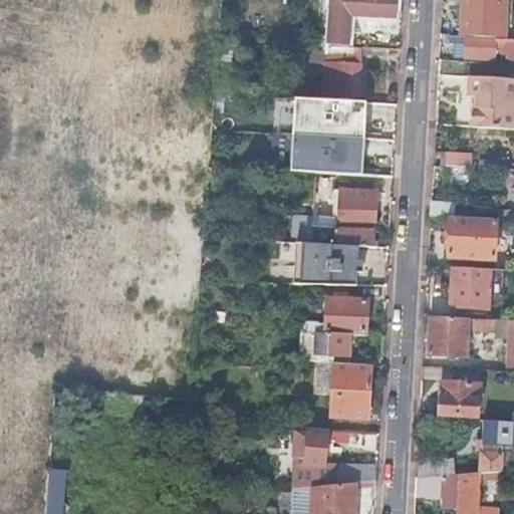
[(330,0),(329,14),(332,14),(330,44),(348,45),(350,15),(401,18),(402,7),(402,0),(330,0)]
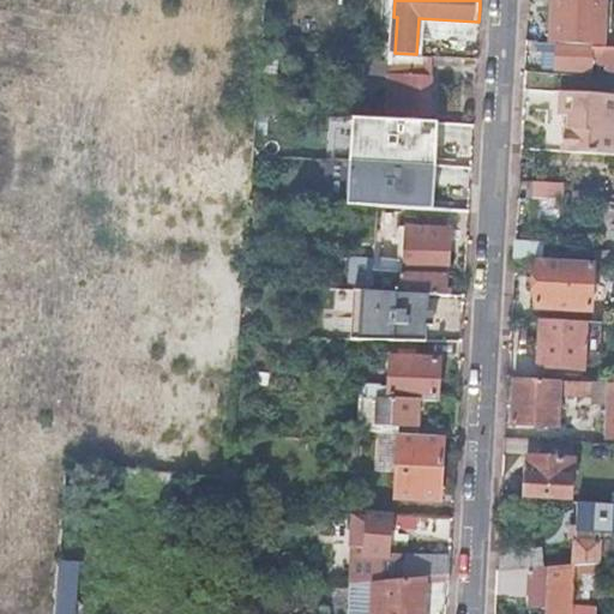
[(548,43),(603,47),(605,0),(551,0),(549,17),(548,43)]
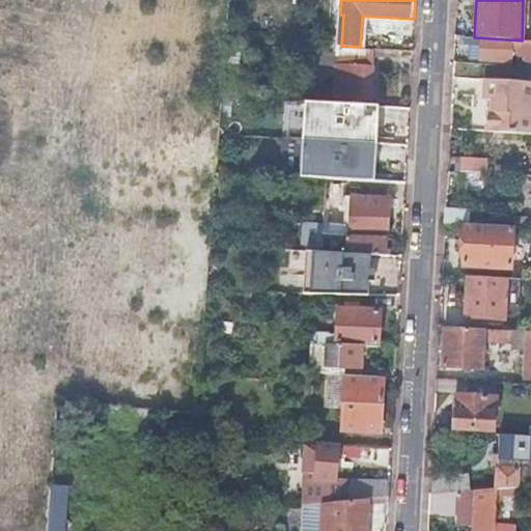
[(530,64),(530,40),(522,40),(474,37),(465,37),(464,47),(471,47),(479,48),(478,59),(509,61),(509,55),(521,56),(521,64),(530,64)]
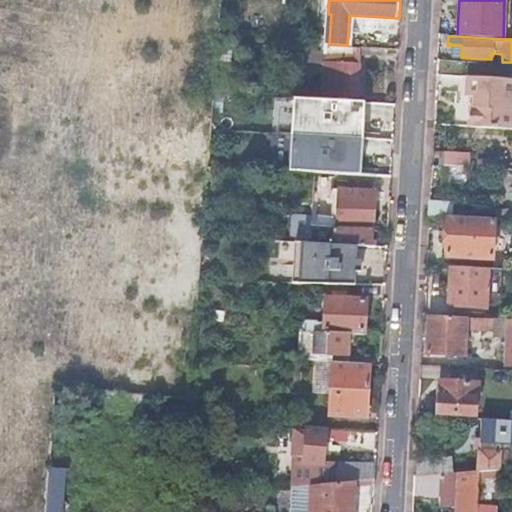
[(327,88),(322,88),(321,100),(358,103),(359,95),(354,92),(356,70),(357,48),(330,47),(327,88)]
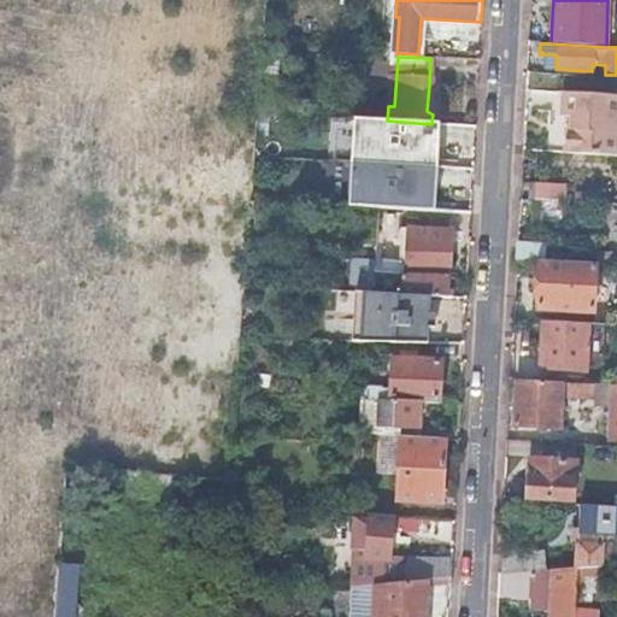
[(564,153),(616,156),(616,135),(616,94),(562,92),(560,104),(560,117),(573,117),(573,129),(565,129),(564,153)]
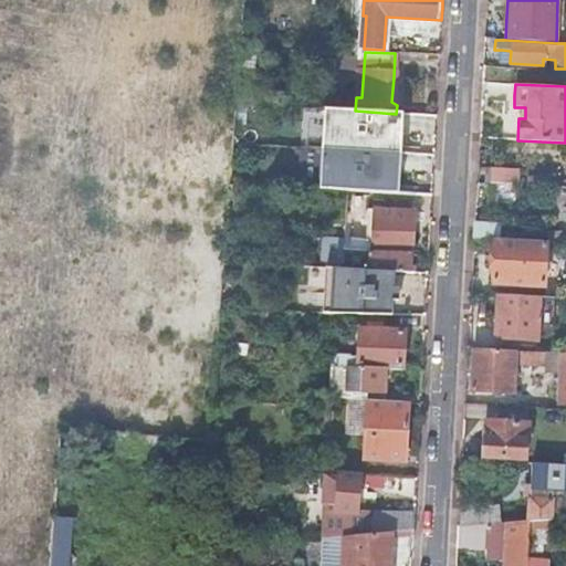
[(320,190),(398,195),(404,115),(396,114),(355,111),(324,111),(320,190)]
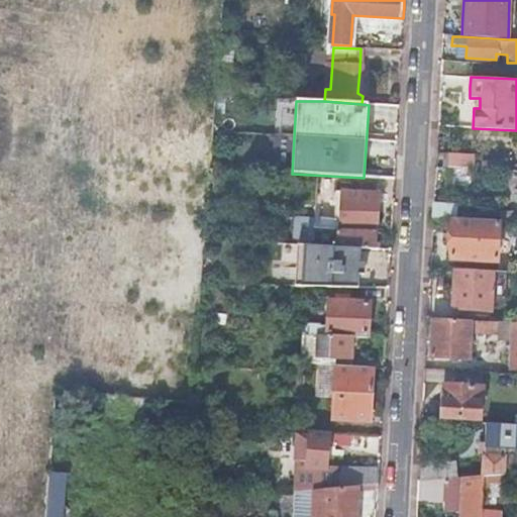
[(444,168),(471,170),(472,154),(445,152),(444,168)]
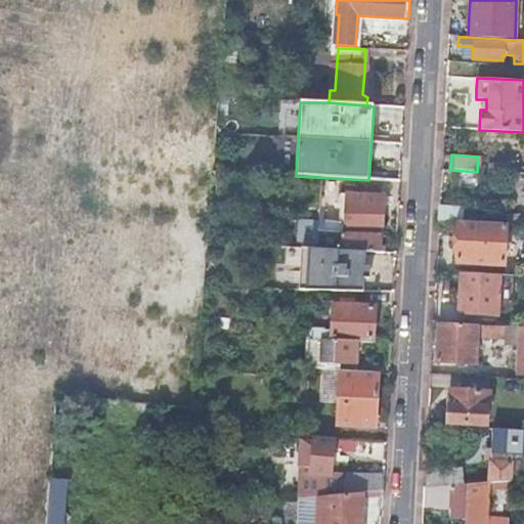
[(321,195),(319,221),(318,231),(342,232),(382,234),(383,207),(383,195),(357,193),(349,193),(347,222),(330,221),(330,197),(321,195)]
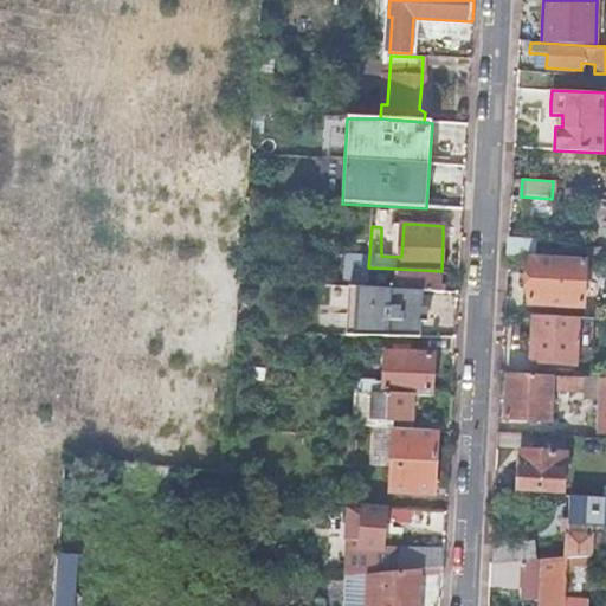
[(586,259),(594,259),(595,247),(584,246),(582,252),(532,250),(532,239),(520,238),(508,238),(508,256),(529,257),(586,259)]
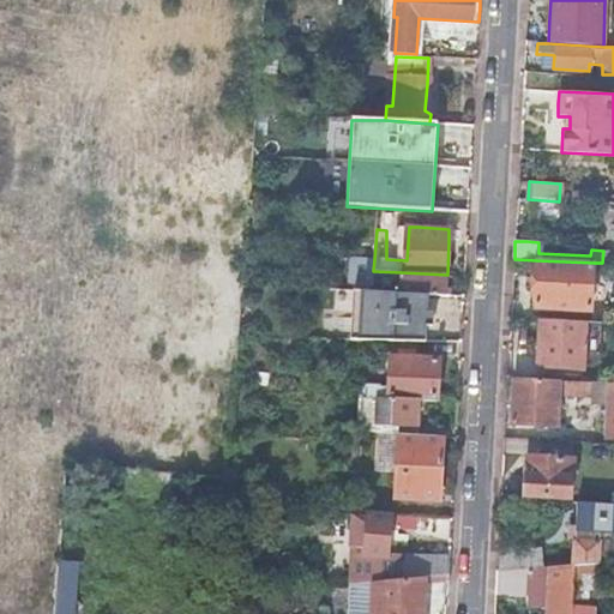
[(428,295),(446,295),(445,289),(447,275),(401,272),(373,271),(374,259),(351,257),(349,290),(354,290),(428,295)]
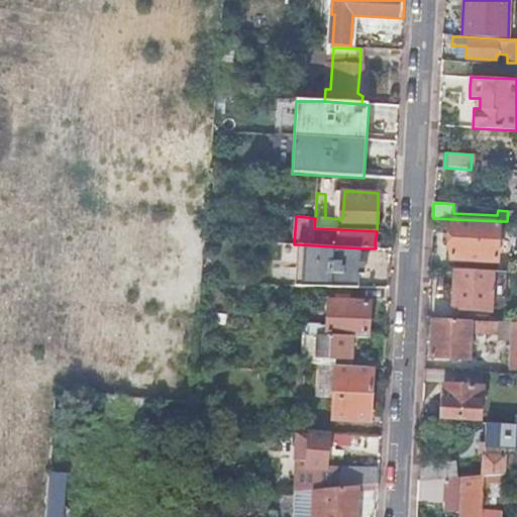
[(500,221),(451,219),(449,238),(448,257),(497,261),(500,221)]
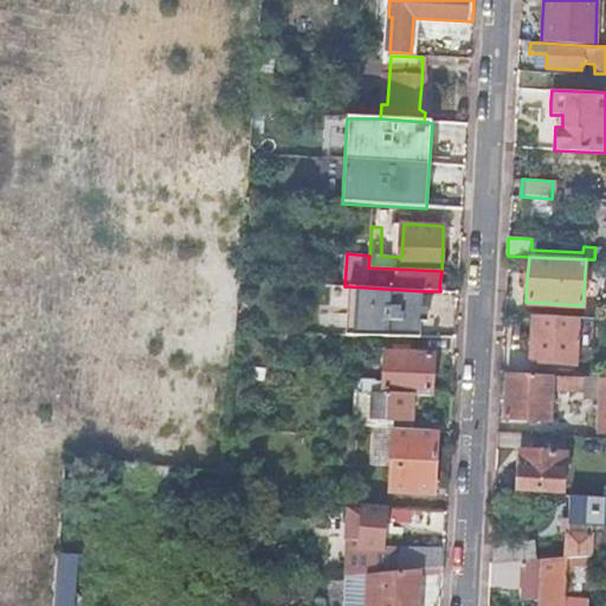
[(423,291),(349,287),(346,335),(362,336),(420,337),(421,321),(427,322),(427,316),(427,309),(421,308),(423,291)]
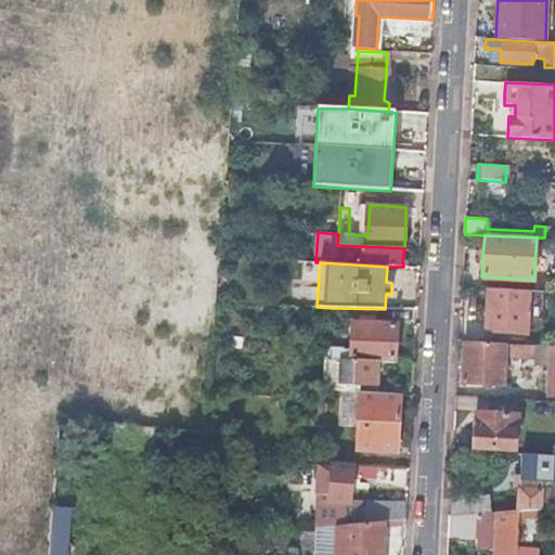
[(526,334),(529,291),(488,288),(488,310),(487,332),(526,334)]
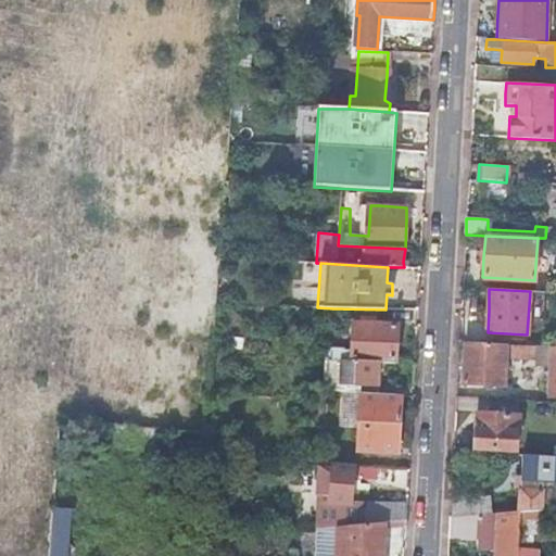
[(379,363),(395,363),(396,344),(397,325),(367,323),(367,318),(361,317),(361,323),(354,323),(353,350),(344,349),(344,348),(329,346),(329,359),(343,361),(352,361),(379,363)]
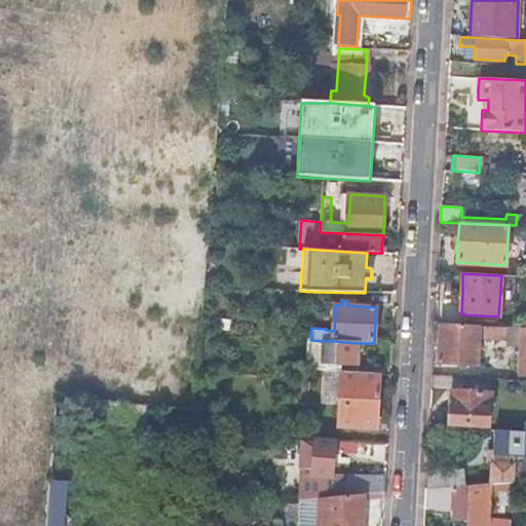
[(509,351),(510,328),(440,324),(439,343),(438,363),(478,365),(479,349),(509,351)]
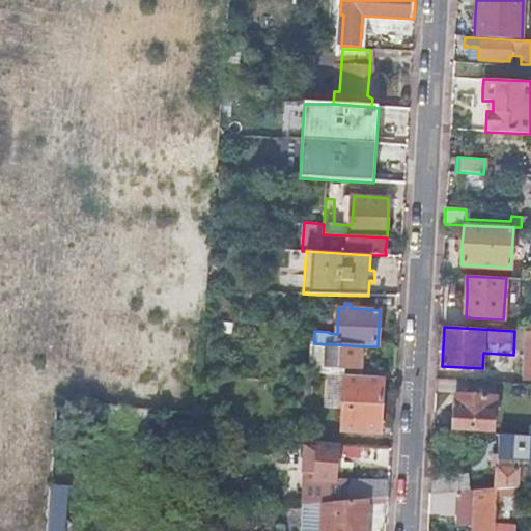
[(328,344),(314,343),(312,364),(311,372),(344,374),(345,368),(361,369),(362,358),(362,346),(336,344),(328,344)]
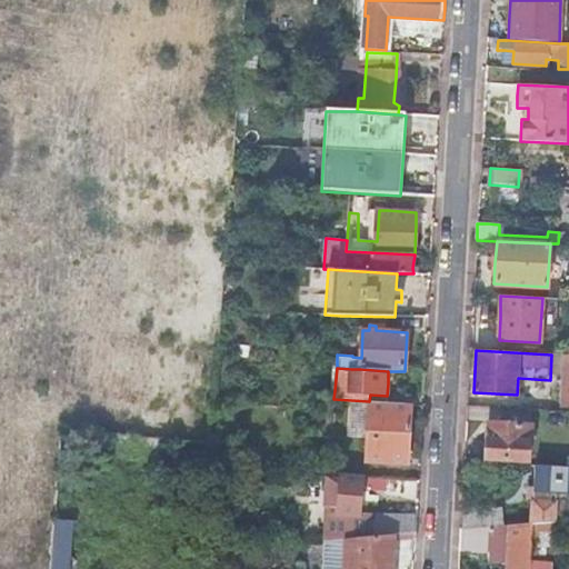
[(410,435),(412,403),(370,401),(366,461),(408,465),(410,435)]
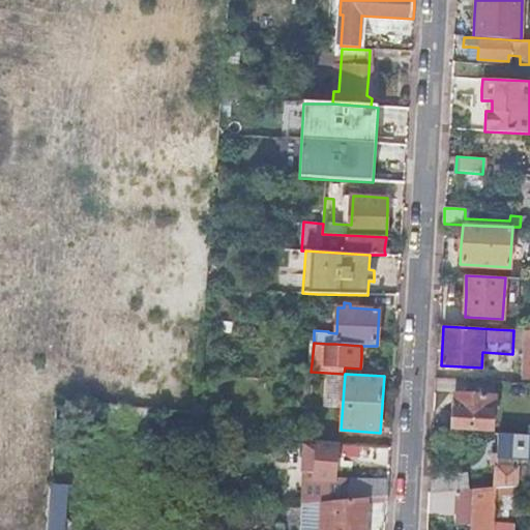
[(453,411),(452,429),(493,431),(495,398),(486,396),(487,386),(466,385),(465,395),(454,394),(453,411)]
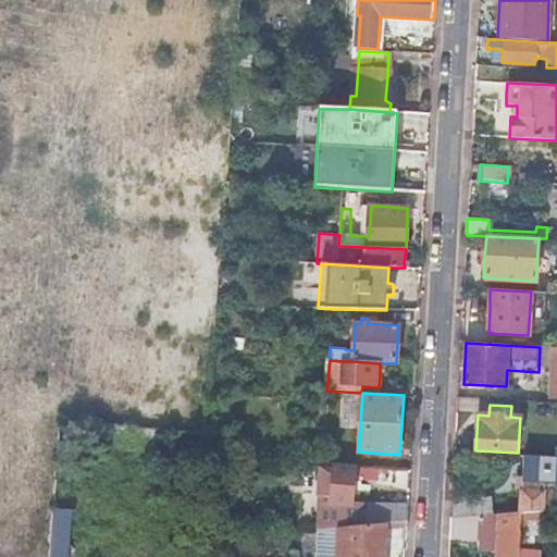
[(556,490),(556,458),(524,457),(523,479),(517,478),(517,487),(522,487),(521,499),(521,512),(541,510),(555,510),(556,490)]
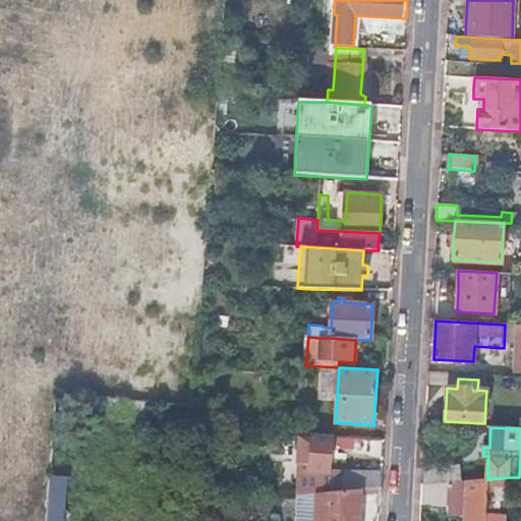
[(311,438),(299,437),(295,496),(360,489),(381,487),(382,479),(382,472),(330,469),(331,438),(311,437),(311,438)]
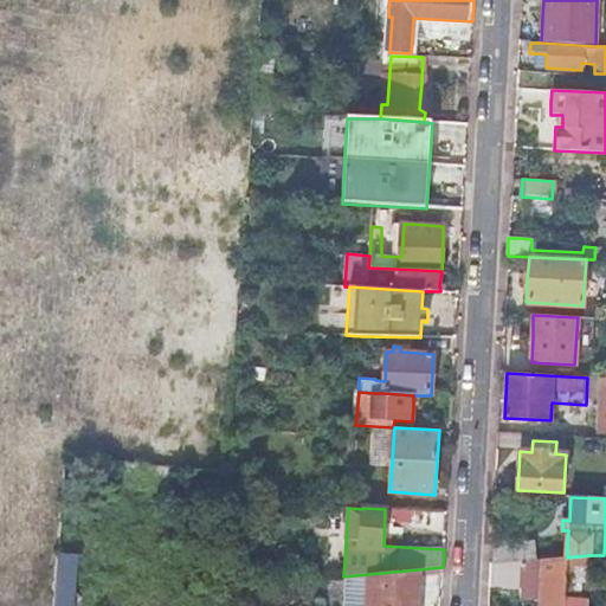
[(79,605),(83,550),(62,549),(58,605),(79,605)]
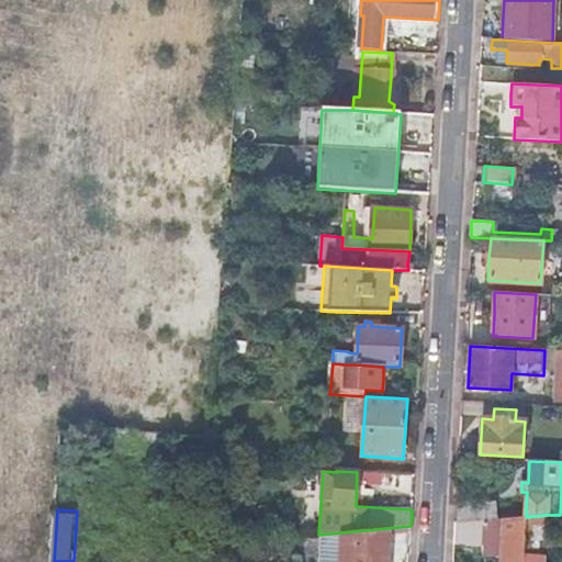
[(523,561),(525,540),(526,517),(504,518),(498,518),(487,519),(454,523),(453,543),(470,544),(485,546),(485,543),(503,544),(503,547),(501,561),(523,561)]
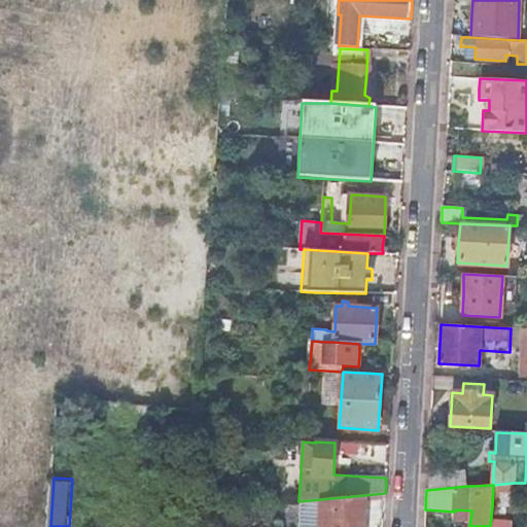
[(361,526),(362,520),(364,495),(299,501),(299,521),(303,526),(361,526)]
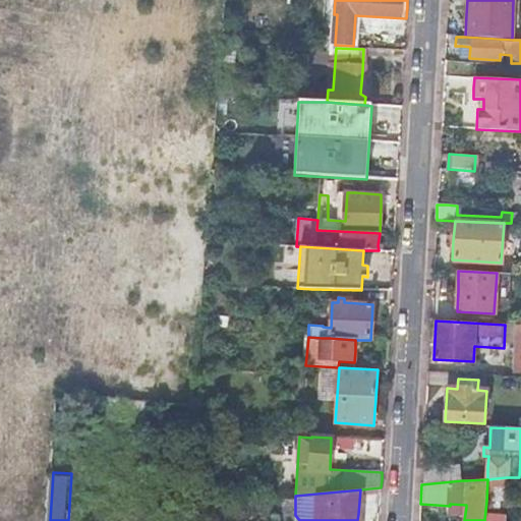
[(520,506),(520,502),(486,501),(484,520),(500,520),(501,512),(520,513),(520,506)]
